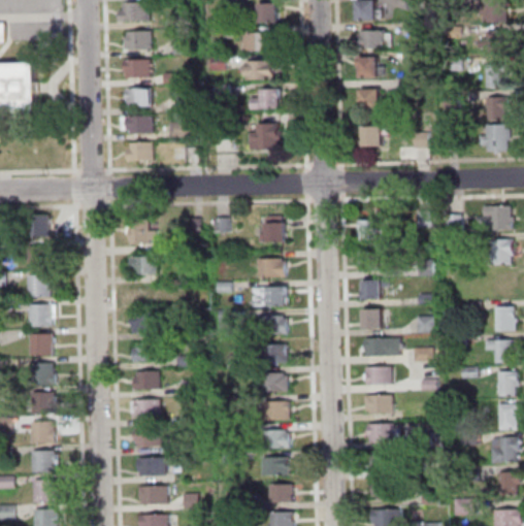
[(355,19),(355,0),(374,0),(374,19),(355,19)]
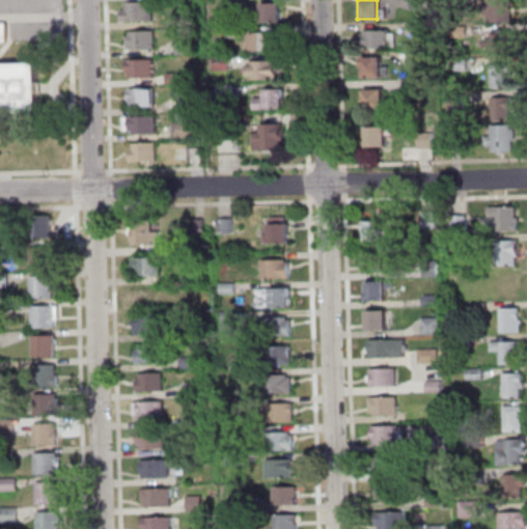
[(421,0),(422,8),(409,8),(409,0),(421,0)]
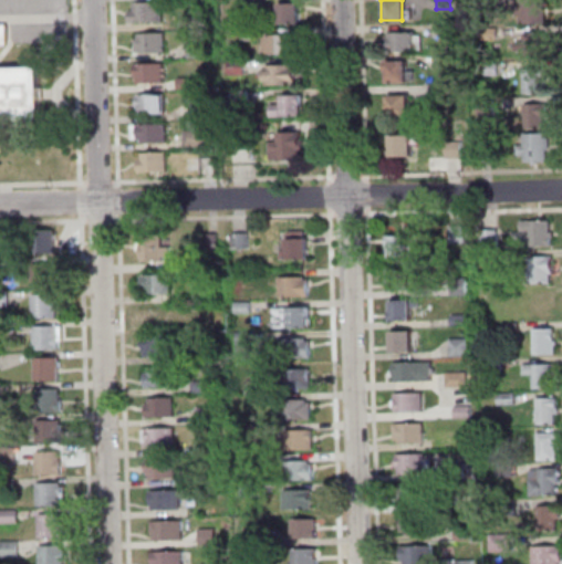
[(517,22),(516,0),(541,0),(541,22),(517,22)]
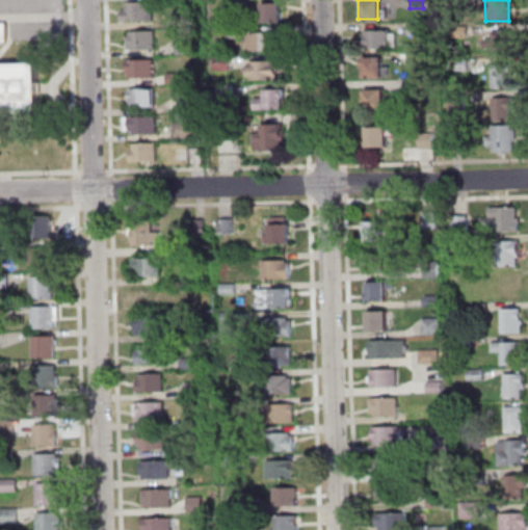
[(117,9),(122,9),(122,2),(148,2),(149,19),(119,20),(117,9)]
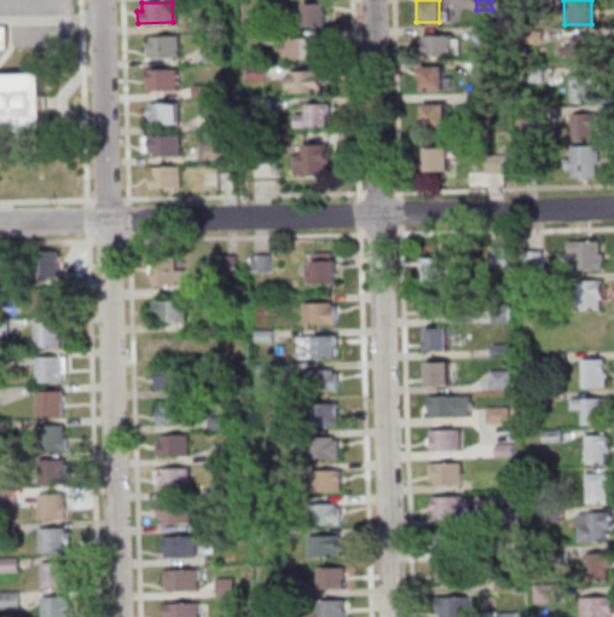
[(295,13),(301,13),(301,5),(324,4),(325,24),(296,26),(295,13)]
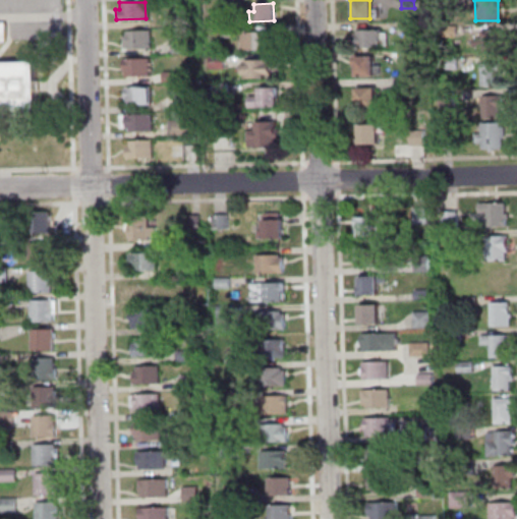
[(418,21),(419,36),(404,36),(404,21),(418,21)]
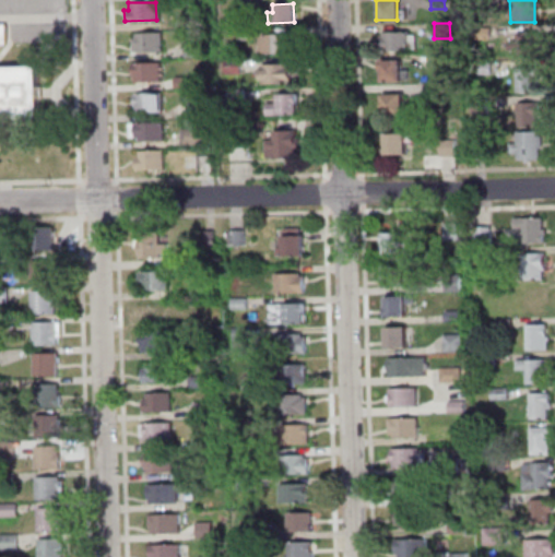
[(488,38),(473,38),(473,25),(487,25),(488,38)]
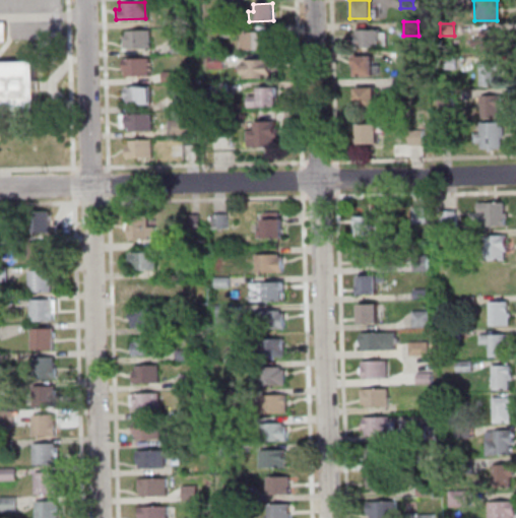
[(219,37),(218,25),(236,24),(236,36),(219,37)]
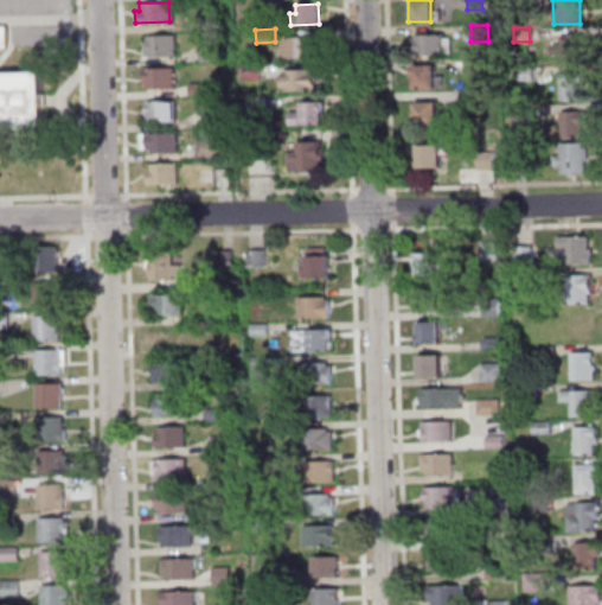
[(141,42),(145,42),(145,36),(172,34),(172,55),(141,56),(141,42)]
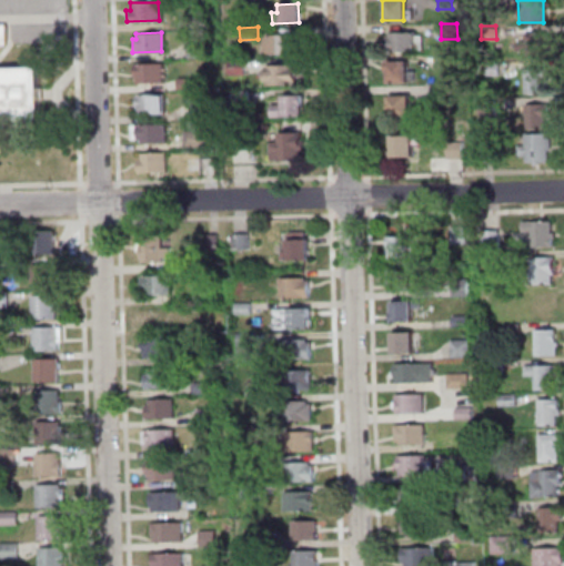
[(412,50),(385,50),(385,32),(411,32),(412,50)]
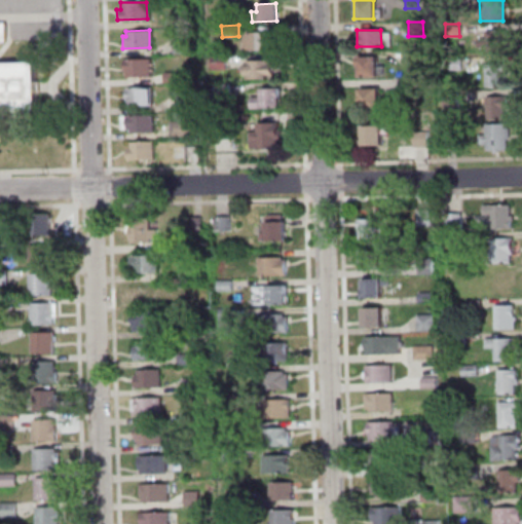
[(504,53),(483,53),(483,31),(502,31),(504,53)]
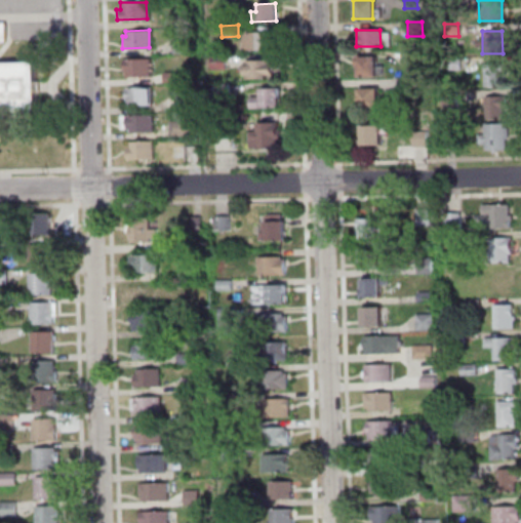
[(272,34),(272,48),(244,49),(244,33),(268,32),(268,34),(272,34)]
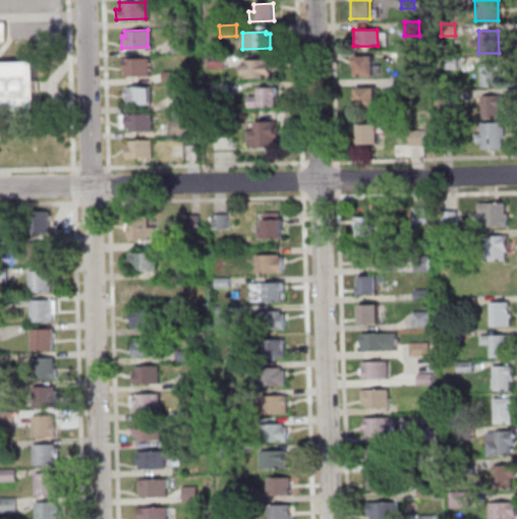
[(169,39),(184,38),(185,52),(169,52),(169,39)]
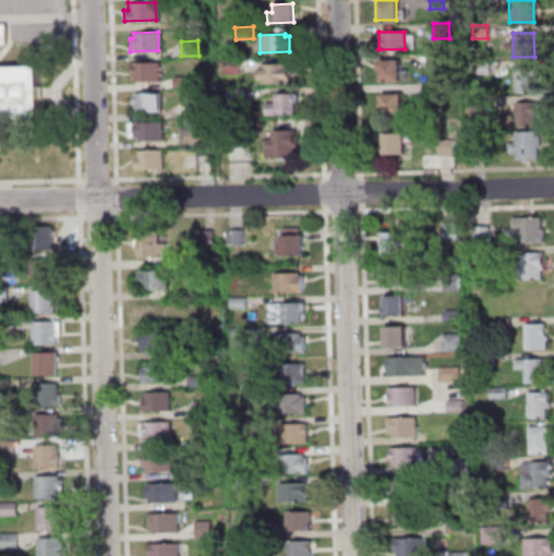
[(433,70),(433,55),(450,53),(452,69),(433,70)]
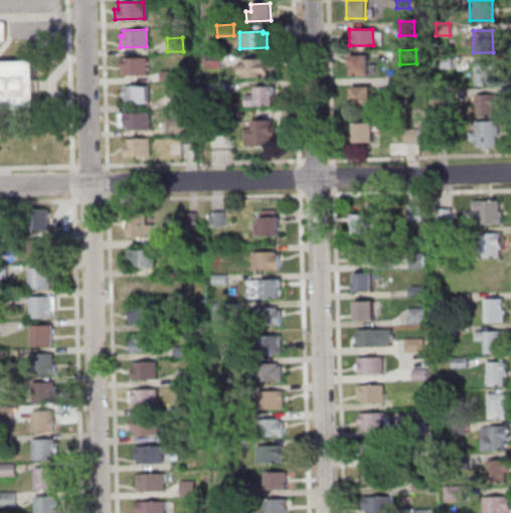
[(205,67),(205,53),(217,53),(218,67),(205,67)]
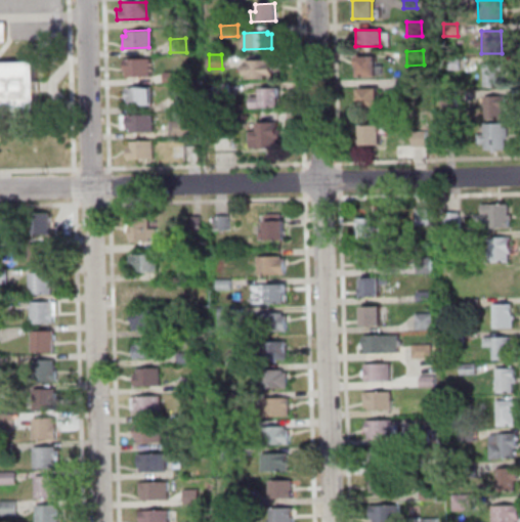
[(375,56),(375,77),(356,77),(355,57),(375,56)]
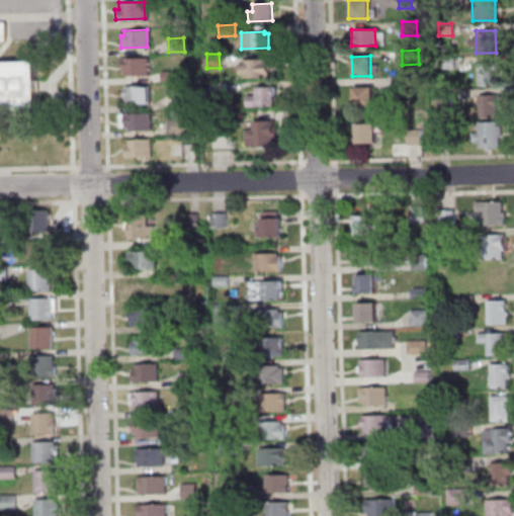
[(439,67),(438,57),(451,56),(451,67),(439,67)]
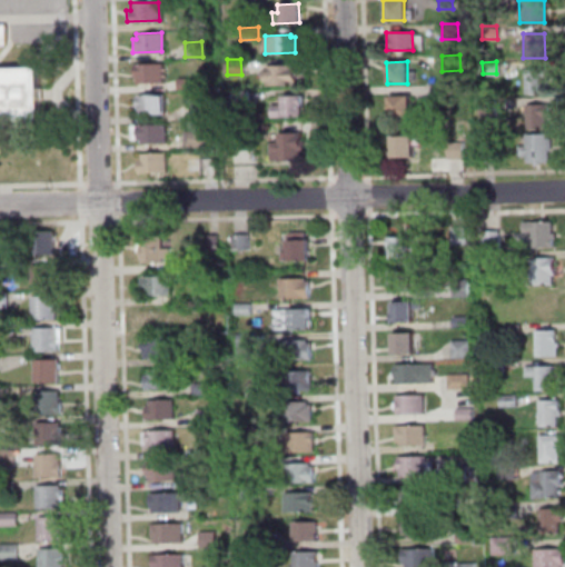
[(0,65),(36,63),(37,113),(0,113),(0,65)]
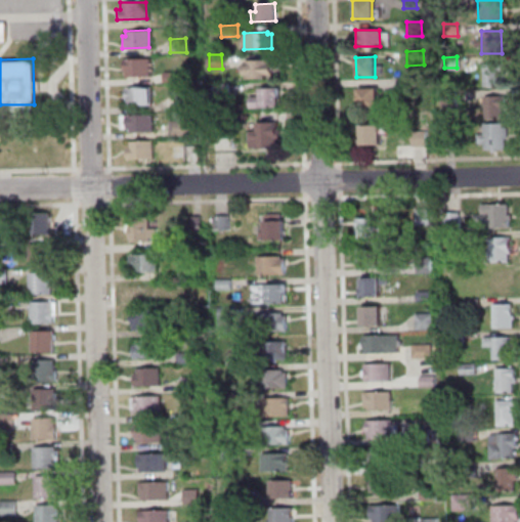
[(148,75),(123,76),(122,59),(147,58),(148,75)]
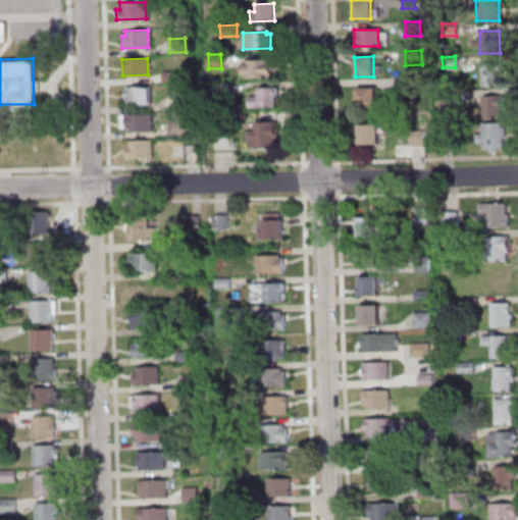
[(243,78),(242,60),(270,59),(270,76),(243,78)]
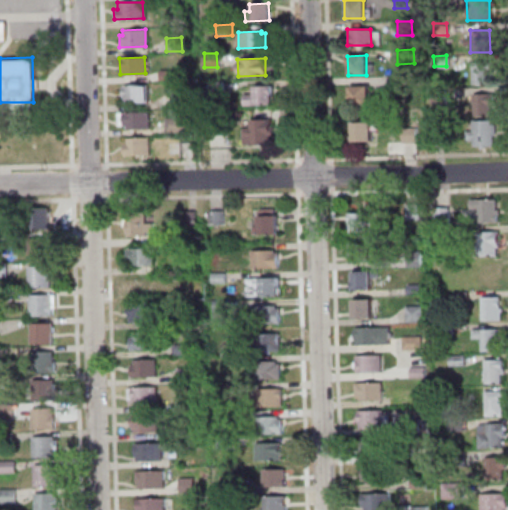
[(470,62),(491,61),(491,73),(487,74),(487,83),(471,84),(470,62)]
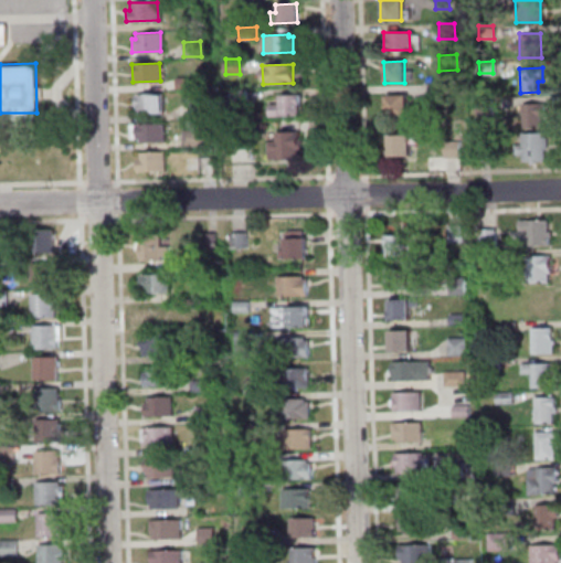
[(173,88),(172,77),(190,77),(190,87),(173,88)]
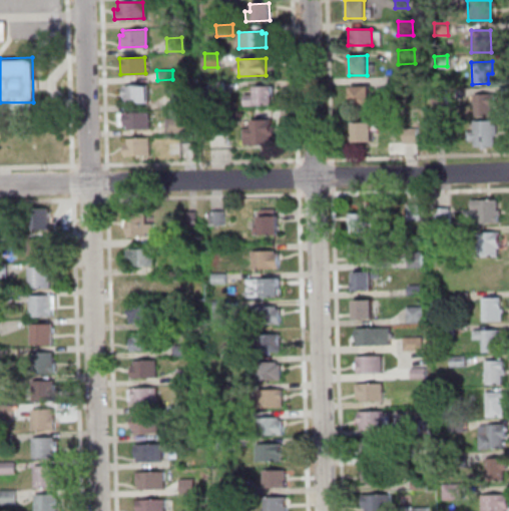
[(221,90),(205,91),(205,81),(220,80),(221,90)]
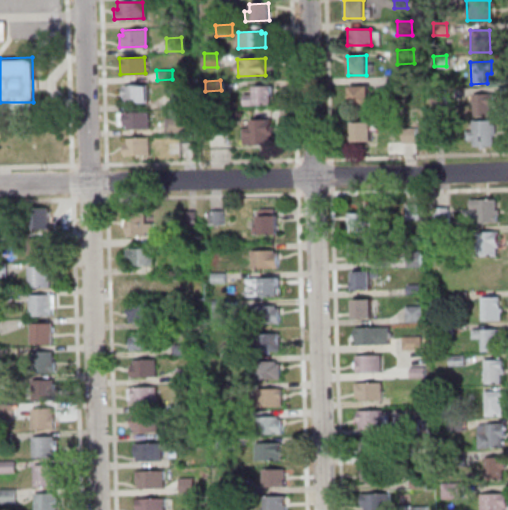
[(121,102),(121,85),(146,84),(146,102),(121,102)]
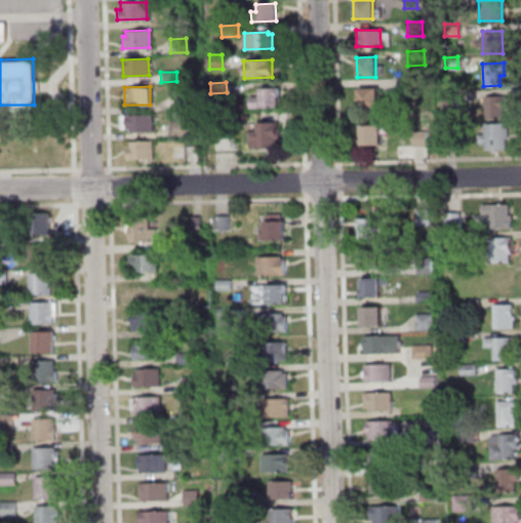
[(357,109),(357,89),(376,88),(376,108),(357,109)]
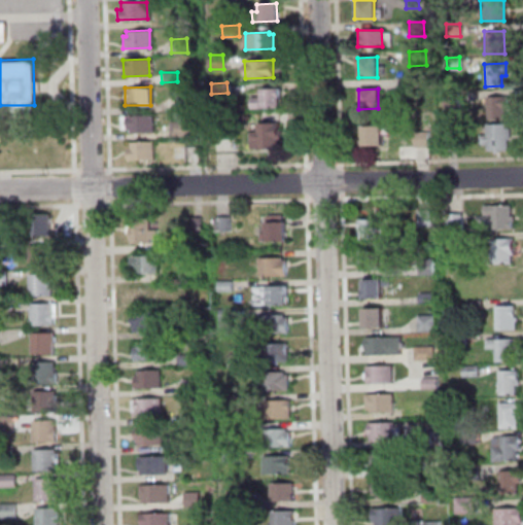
[(279,107),(249,108),(248,97),(260,97),(260,90),(278,90),(279,107)]
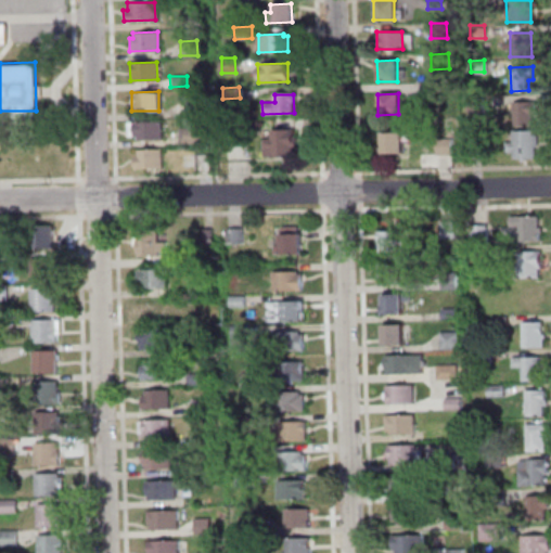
[(481,112),(465,112),(464,97),(481,97),(481,112)]
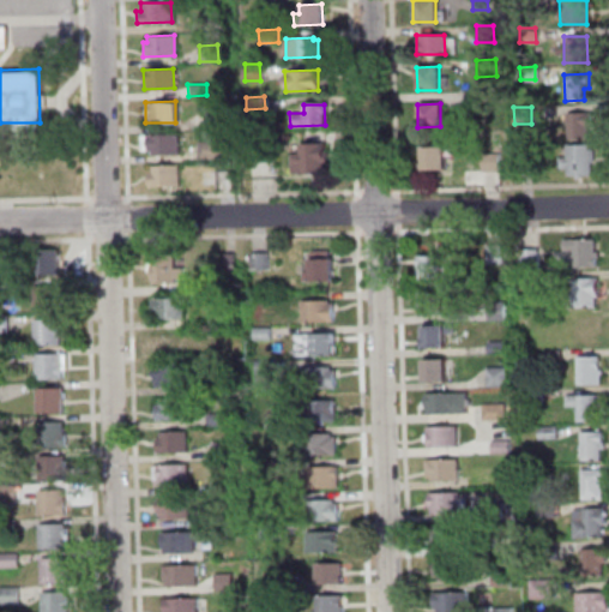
[(589,127),(585,127),(586,138),(566,138),(565,113),(589,112),(589,127)]
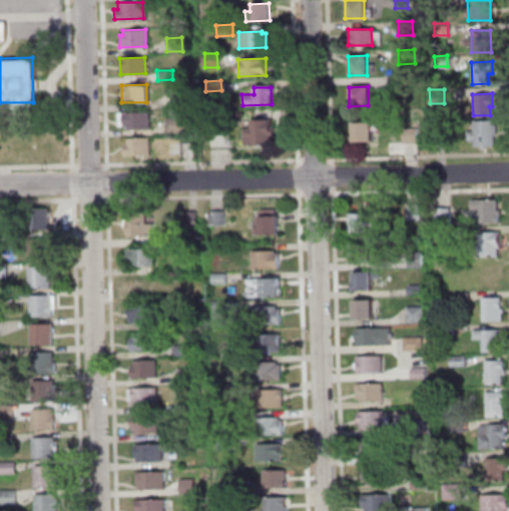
[(146,111),(146,128),(124,129),(124,126),(116,126),(115,112),(146,111)]
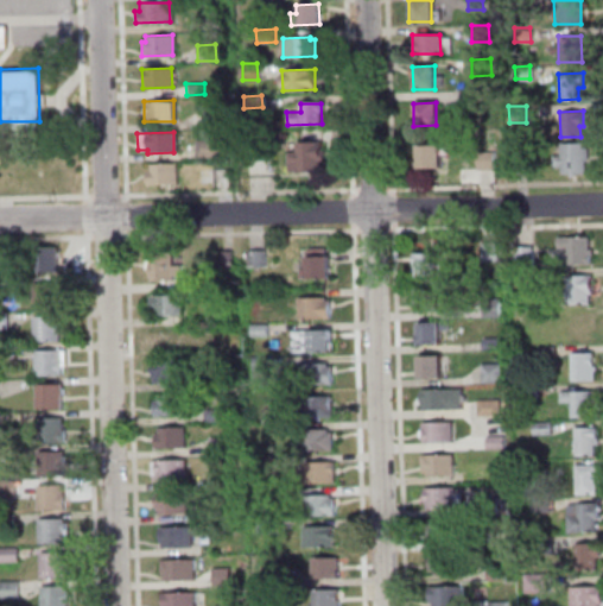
[(195,140),(215,139),(216,155),(195,155),(195,140)]
